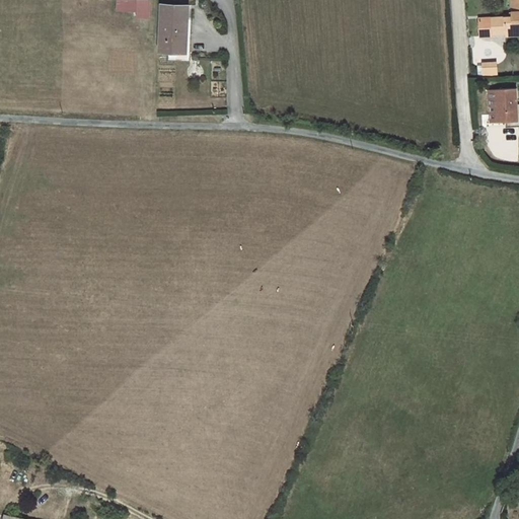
[(150,18),(150,0),(135,0),(136,17),(150,18)]
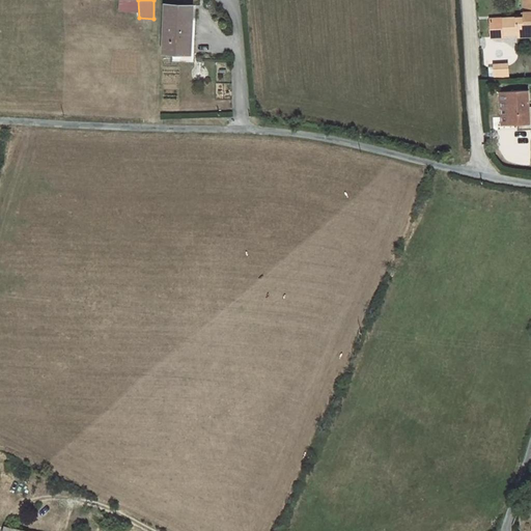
[(530,0),(524,0),(525,18),(491,20),(492,37),(505,37),(505,34),(518,34),(518,36),(530,34),(530,0)]
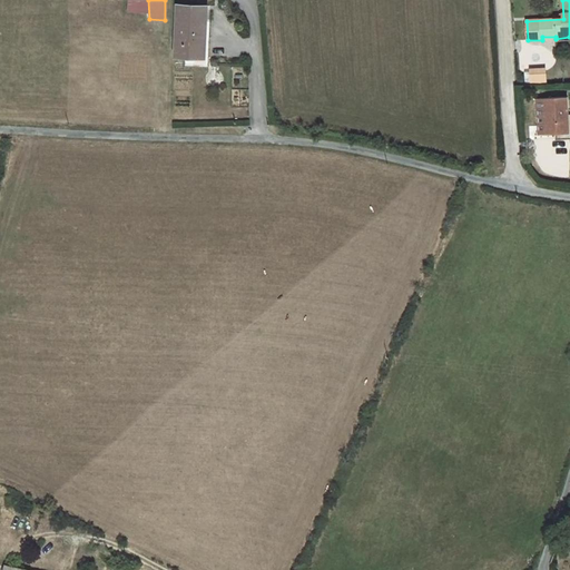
[(207,20),(207,6),(178,5),(176,56),(186,57),(204,57),(206,20),(207,20)]
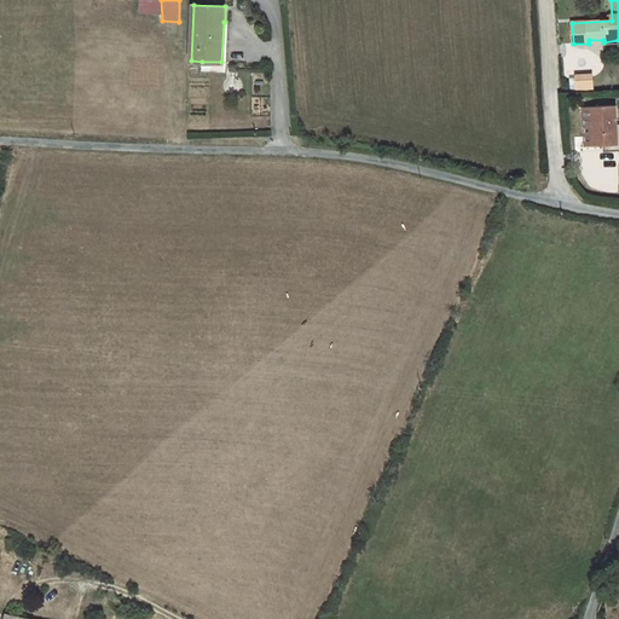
[(225,22),(224,22),(221,62),(202,62),(201,70),(227,71),(229,39),(229,22),(225,22)]
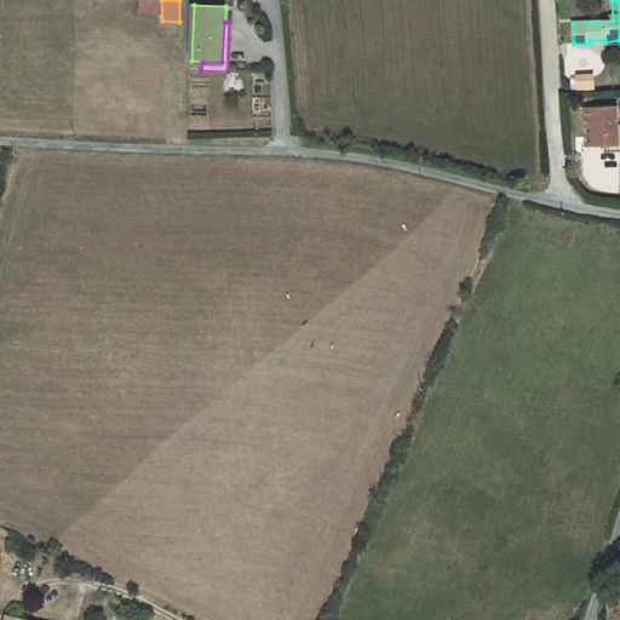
[(593,79),(578,80),(578,91),(595,90),(593,79)]
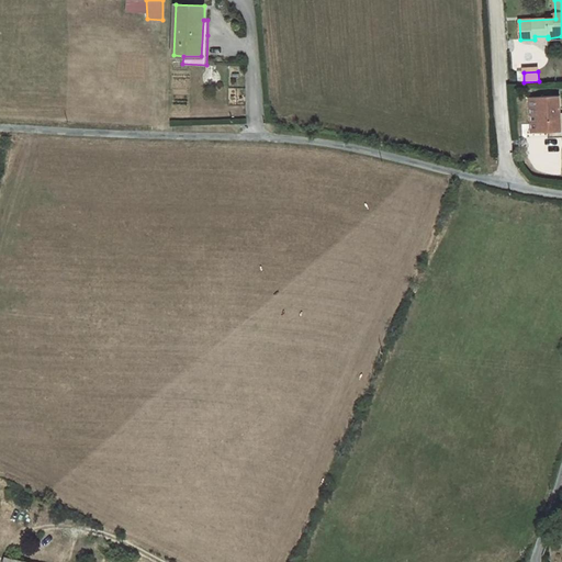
[(561,131),(560,96),(529,98),(531,132),(539,132),(561,131)]
